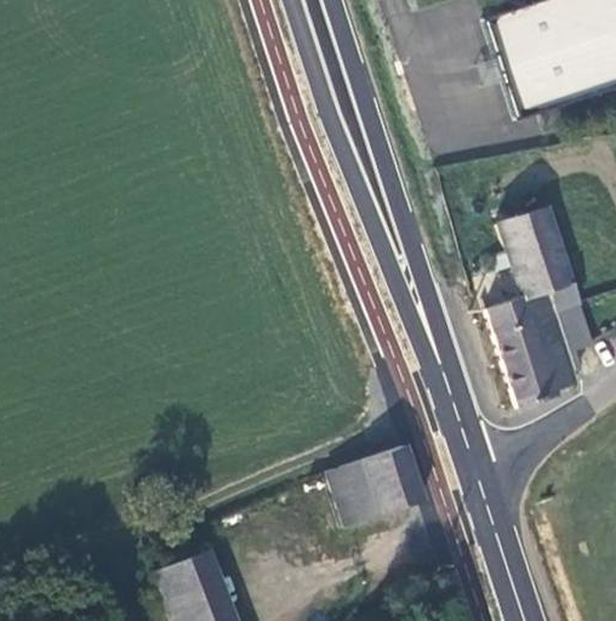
[(615,0),(540,0),(488,17),(519,118),(615,86),(615,0)]
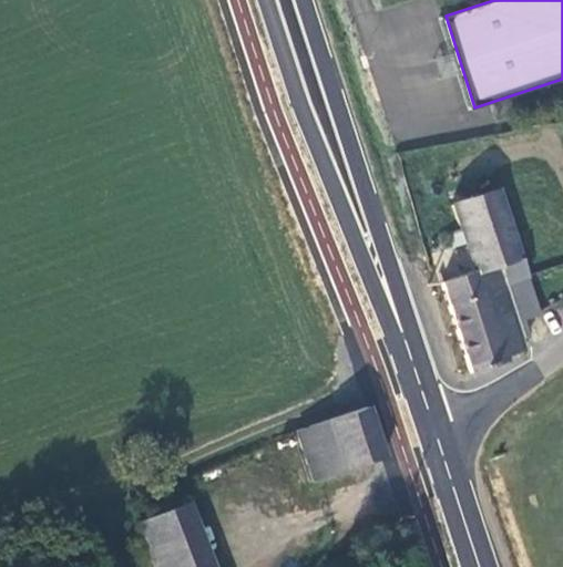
[(530,319),(541,315),(530,278),(508,286),(502,265),(523,258),(501,187),(453,203),(462,230),(451,234),(456,247),(467,244),(477,274),(447,284),(473,373),(510,361),(509,357),(529,350),(525,339),(520,322),(530,319)]
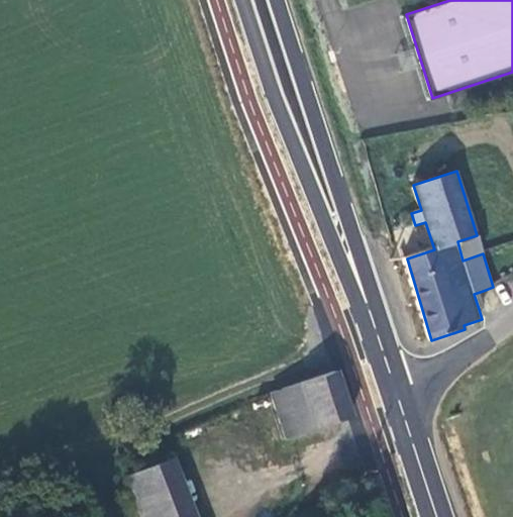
[(463,261),(483,253),(477,235),(457,241),(463,261)]
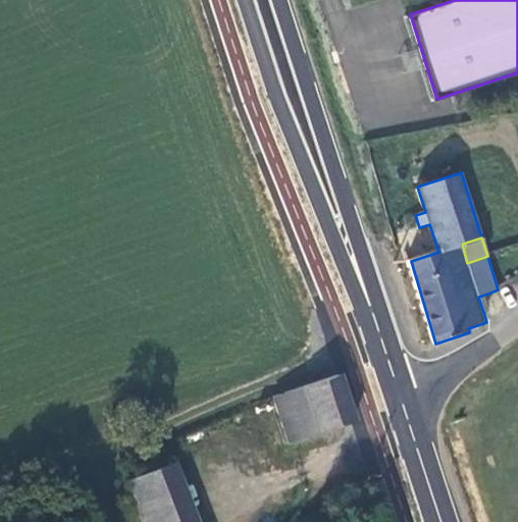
[(491,309),(487,294),(478,297),(483,312),(491,309)]
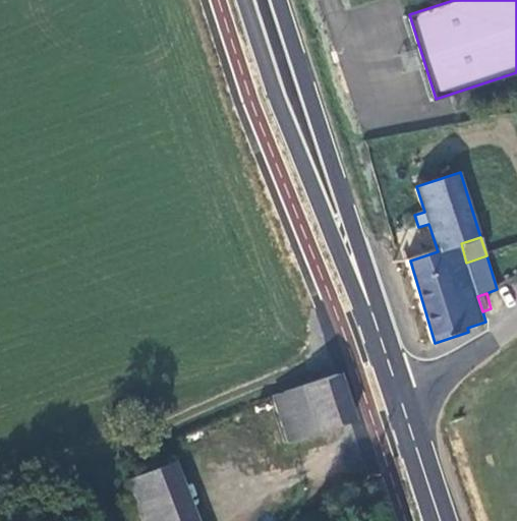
[(343,372),(281,394),(295,440),(359,418),(343,372)]
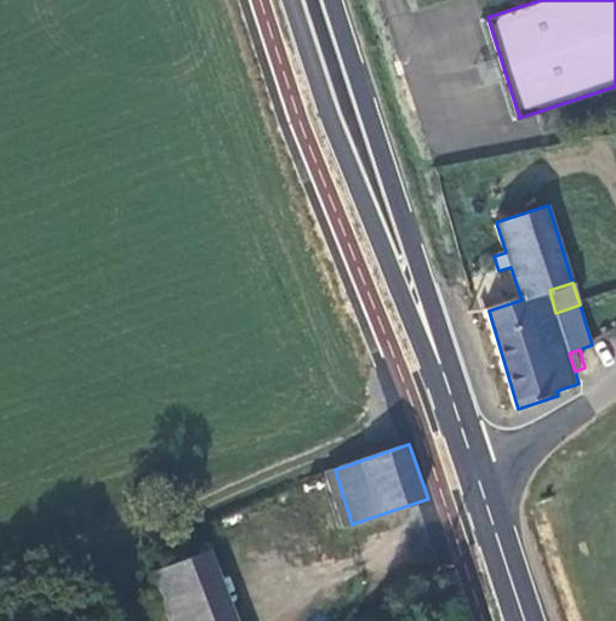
[(175,620),(241,620),(214,546),(155,568),(167,603),(175,620)]
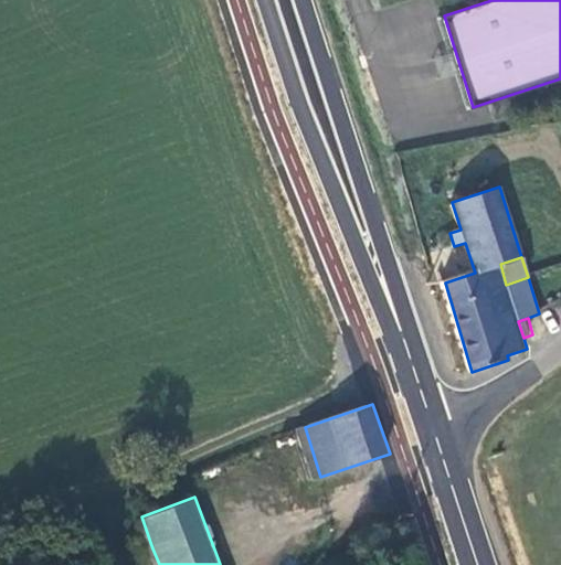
[(139,564),(159,564),(152,548),(136,554),(139,564)]
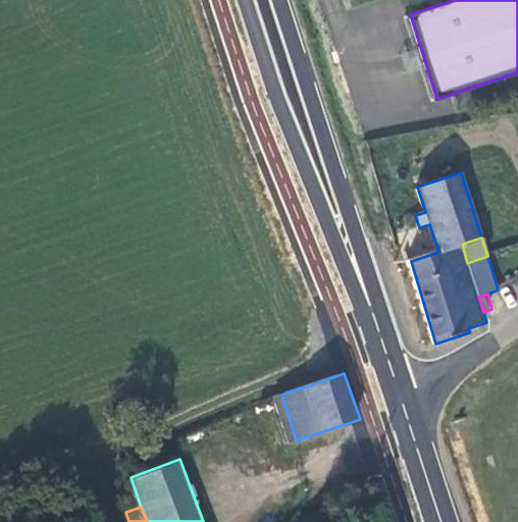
All buildings are outlined.
